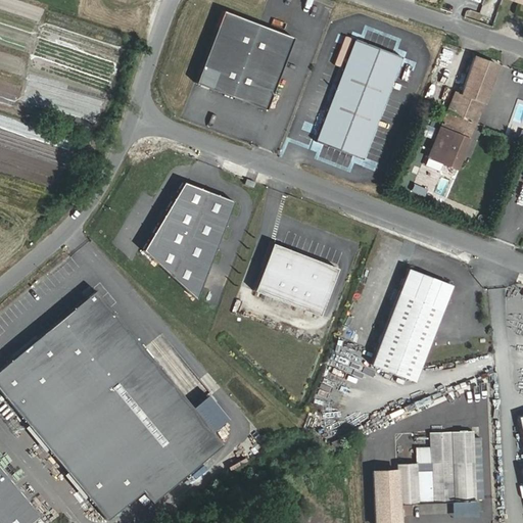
[(292,38),(221,11),(211,37),(247,50),(283,63),(292,38)]
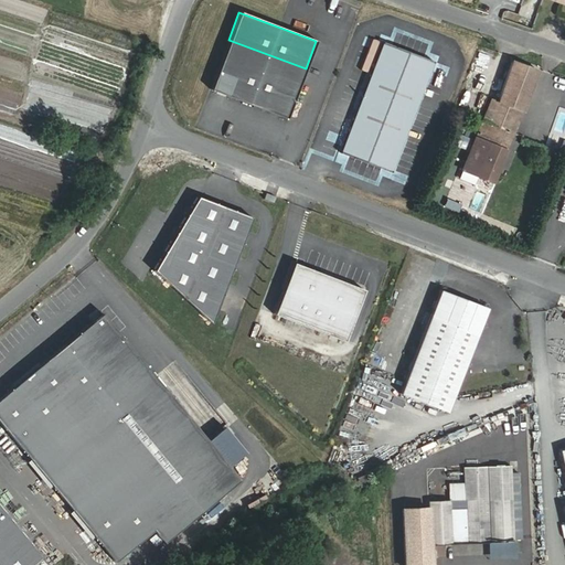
[(228,40),(210,92),(247,106),(267,54),(228,40)]
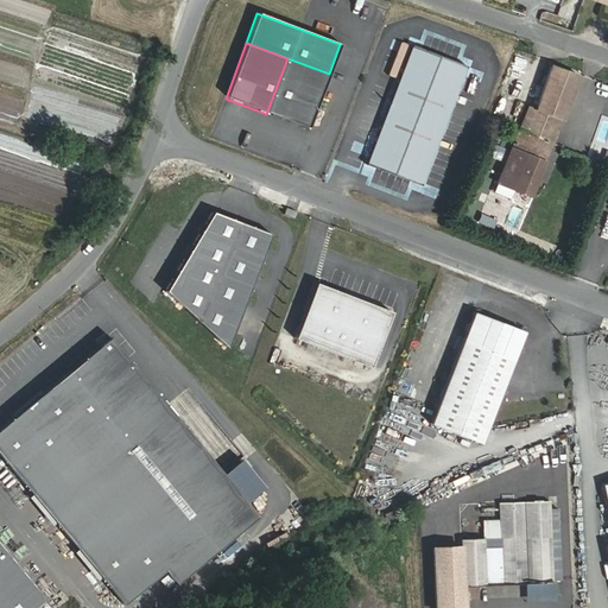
[(470,70),(417,49),(371,163),(425,184),(470,70)]
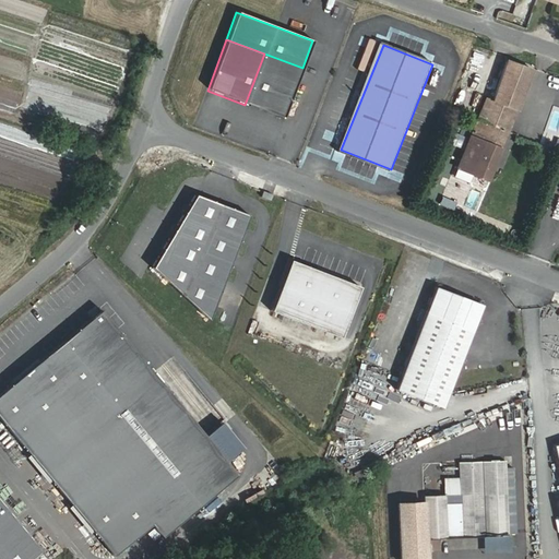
[(245,105),(283,118),(302,68),(264,54),(245,105)]
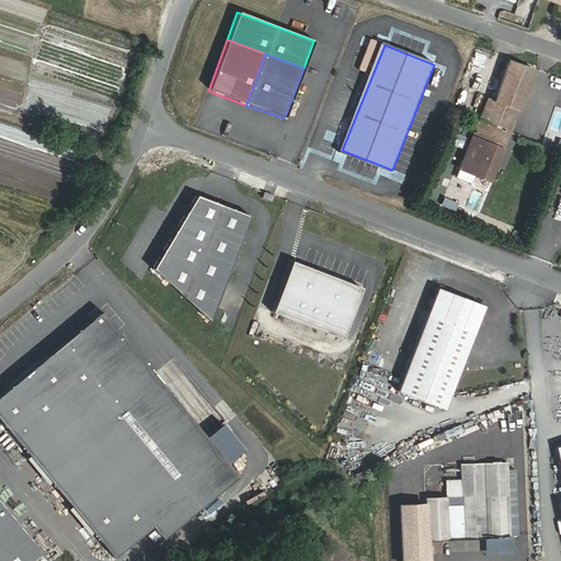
[(459,170),(489,182),(534,71),(508,61),(492,100),(488,98),(459,170)]
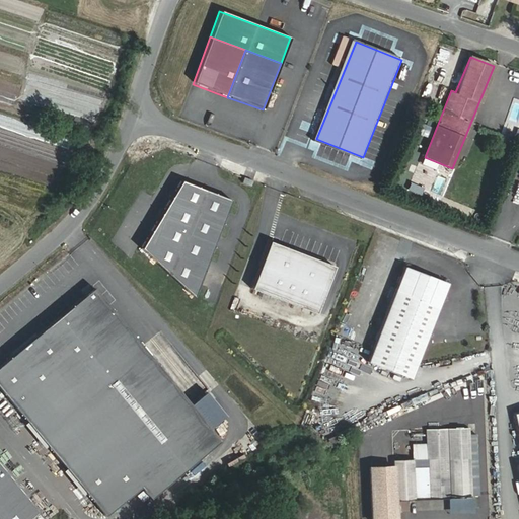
[(230,201),(167,177),(141,249),(195,298),(230,201)]
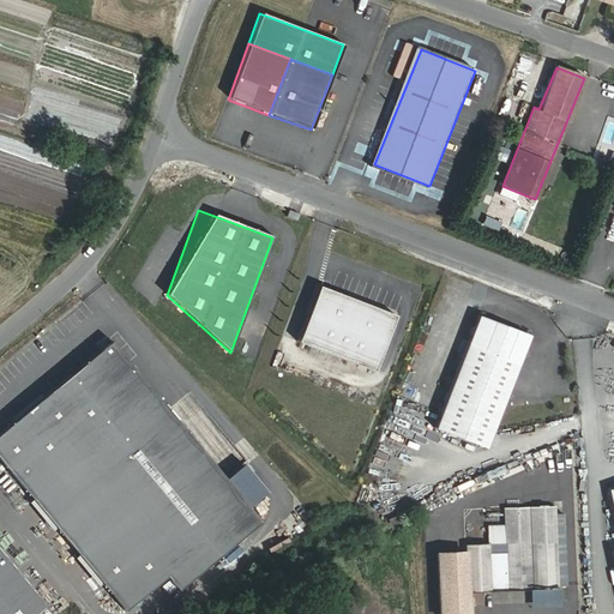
[(299,215),(288,211),(286,217),(296,222),(299,215)]
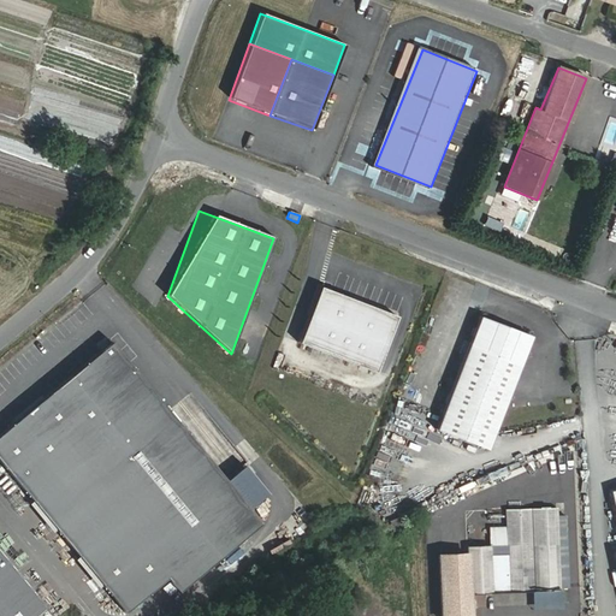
[(499,229),(502,220),(487,217),(485,225),(499,229)]
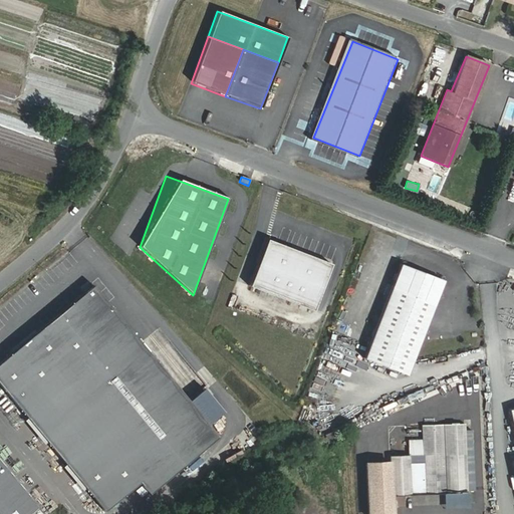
[(314,311),(331,265),(267,240),(250,287),(314,311)]
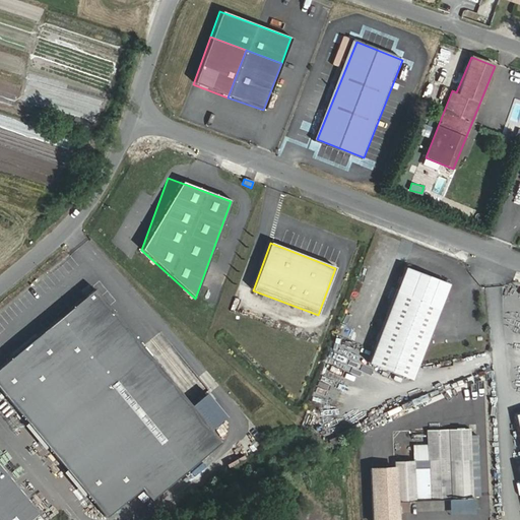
[(449,283),(406,267),(375,350),(417,366),(449,283)]
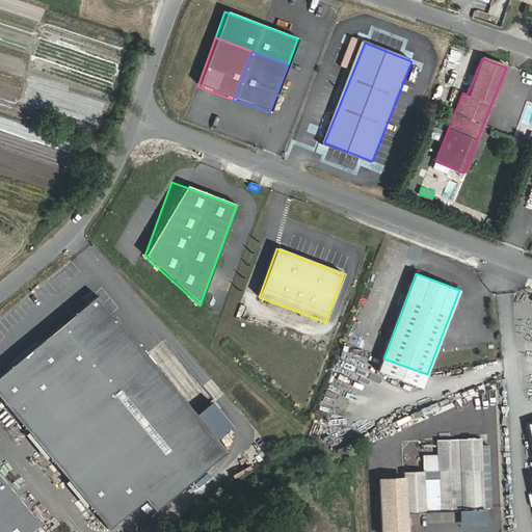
[(96,297),(0,376),(0,400),(109,531),(144,501),(155,513),(227,453),(96,297)]
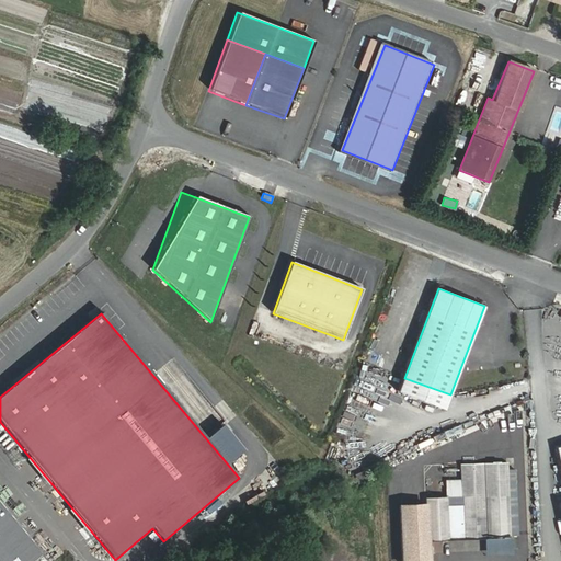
[(524,367),(503,367),(503,378),(524,378),(524,367)]
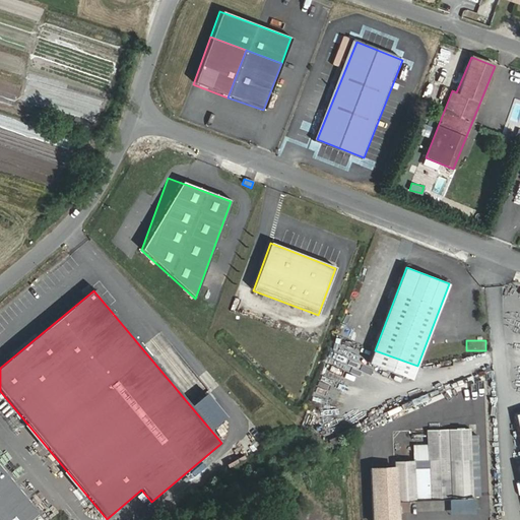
[(375,350),(370,363),(413,379),(417,366),(375,350)]
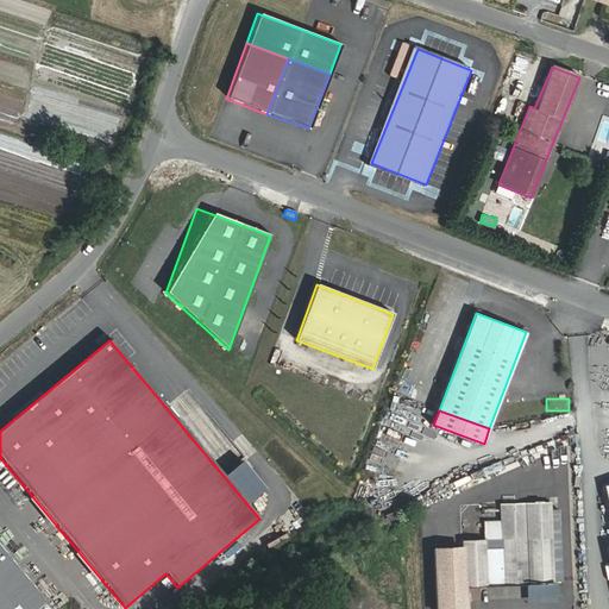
[(462,550),(463,582),(463,585),(554,583),(551,503),(500,504),(500,521),(483,522),(485,539),(462,540),(462,550)]
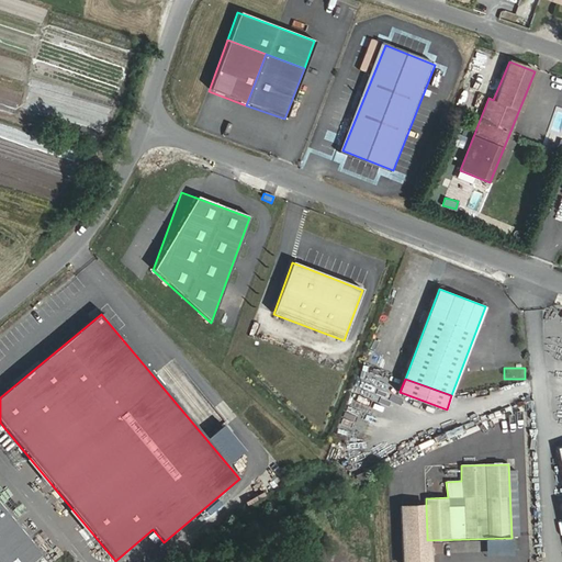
[(36,561),(43,557),(0,504),(0,561),(36,561)]
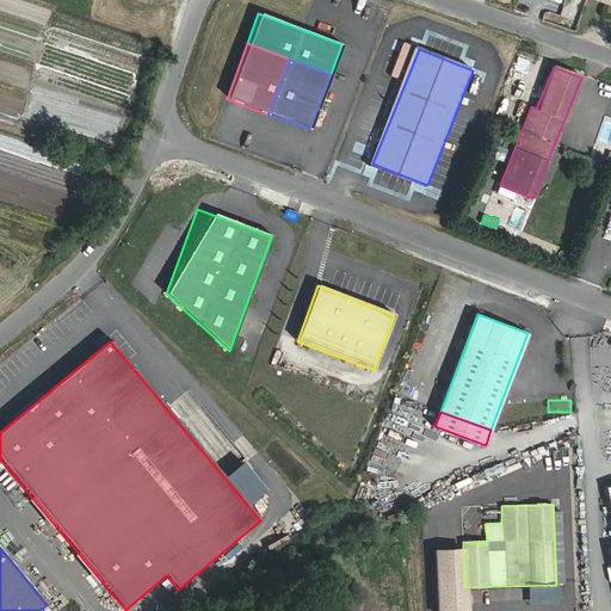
[(464,584),(463,551),(439,553),(439,566),(448,566),(449,584),(464,584)]
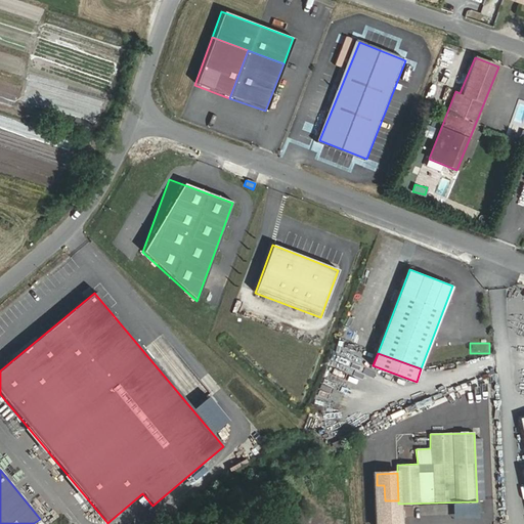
[(384,485),(377,485),(378,517),(386,516),(385,500),(384,485)]
